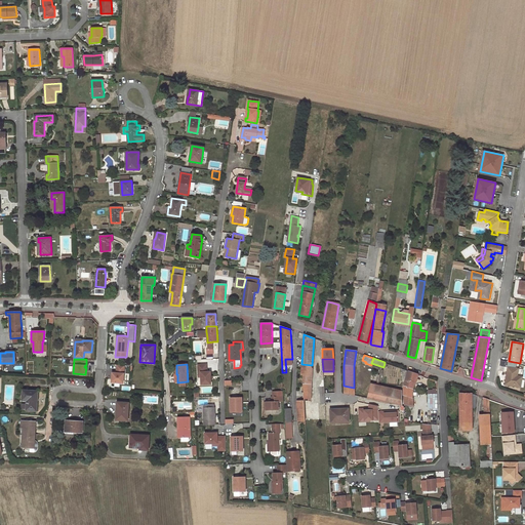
[(300,374),(303,375),(311,375),(312,365),(301,364),(300,374)]
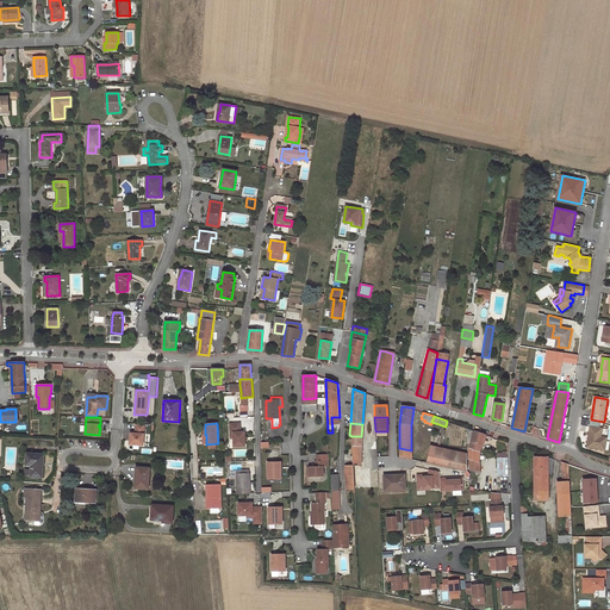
[(144,424),(136,424),(136,434),(131,433),(130,444),(143,444),(144,424)]
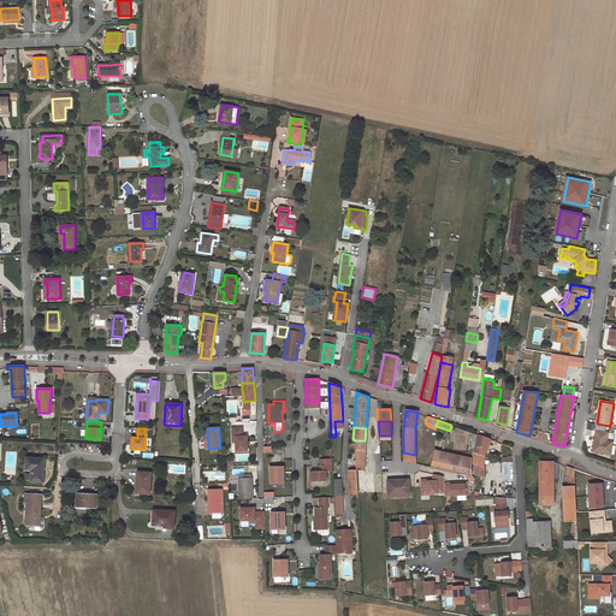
[(242,428),(232,428),(232,438),(236,437),(236,443),(236,451),(248,451),(248,445),(248,442),(247,437),(243,437),(242,428)]
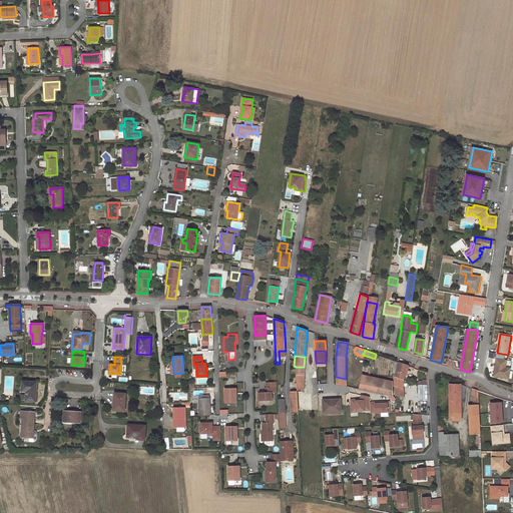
[(507,361),(497,359),(495,367),(496,367),(496,369),(495,369),(493,376),(508,379),(510,370),(505,370),(506,368),(507,361)]
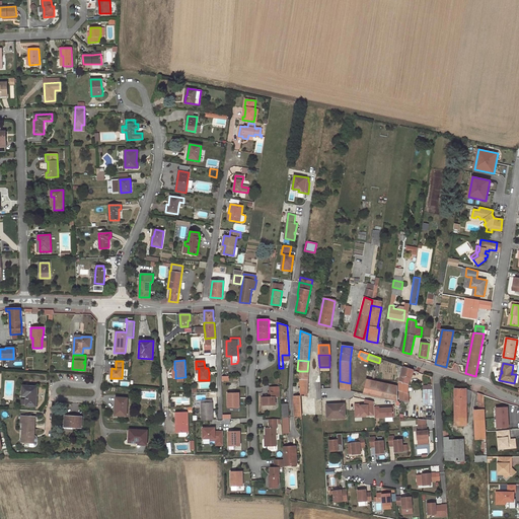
[(413,370),(404,367),(399,381),(399,390),(408,393),(409,384),(413,370)]
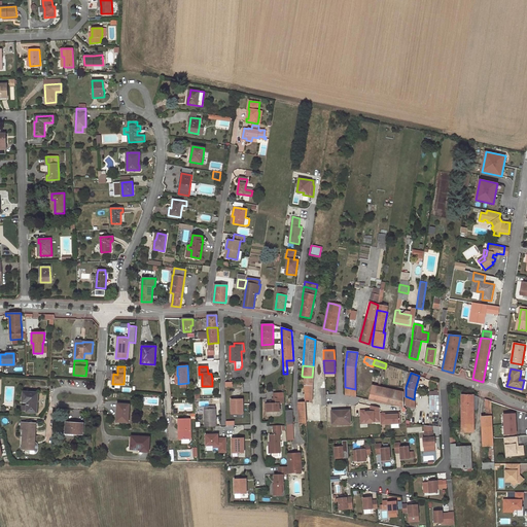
[(312,377),(304,377),(304,385),(305,402),(312,402),(313,377),(312,377)]
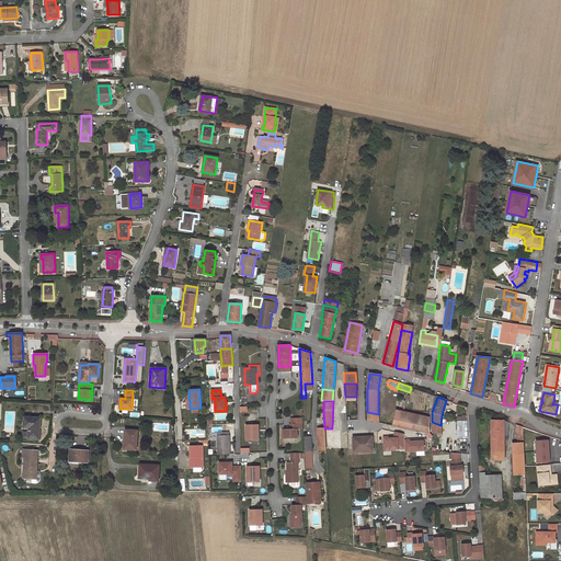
[(319,450),(325,449),(324,428),(323,410),(316,410),(319,450)]
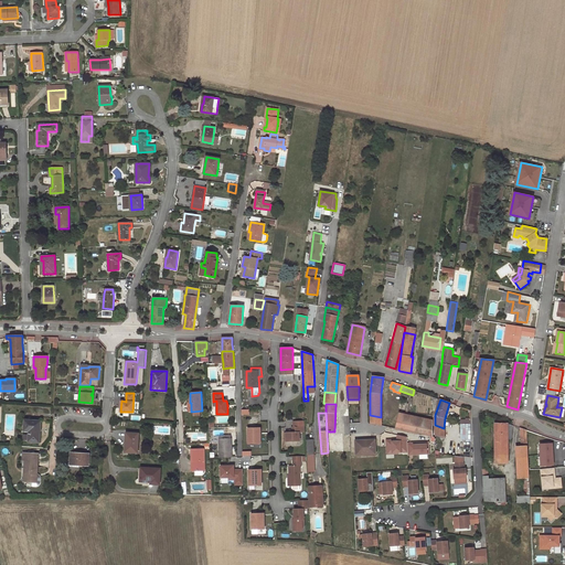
[(370,415),(370,423),(381,425),(381,417),(370,415)]
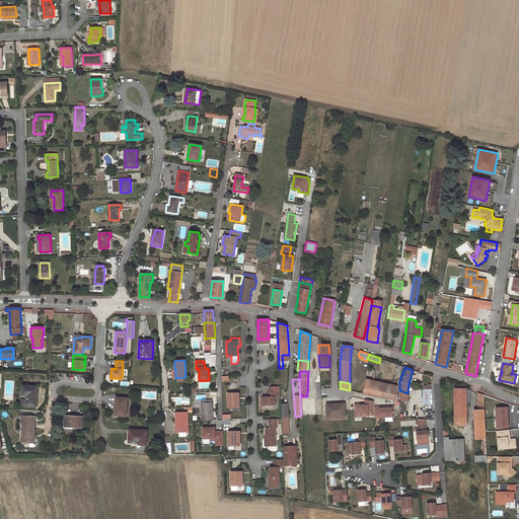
[(397,401),(397,390),(365,383),(363,393),(364,393),(397,401)]
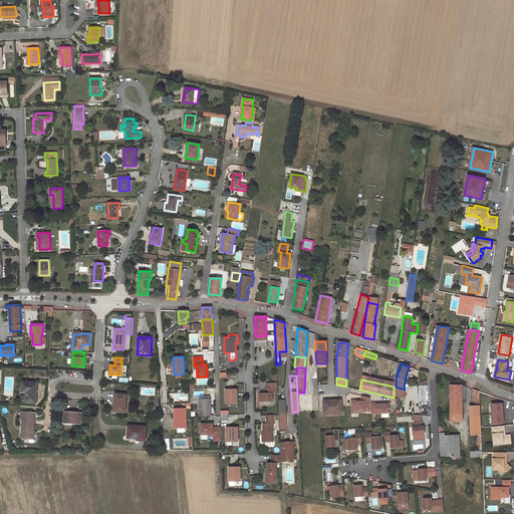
[(36,402),(37,383),(22,382),(21,392),(26,392),(26,402),(36,402)]
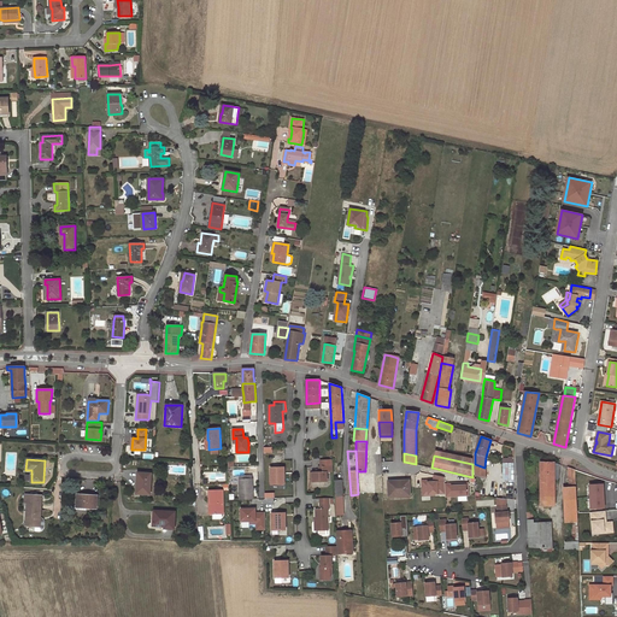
[(327,482),(327,472),(333,472),(333,460),(321,460),(322,466),(322,472),(319,472),(312,472),(312,482),(327,482)]
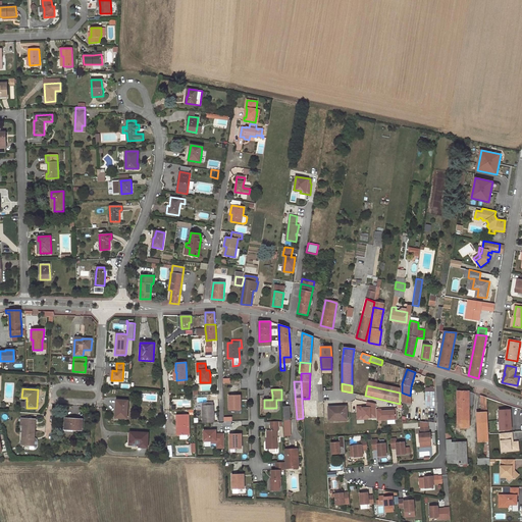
[(434,407),(434,393),(426,392),(426,407),(434,407)]
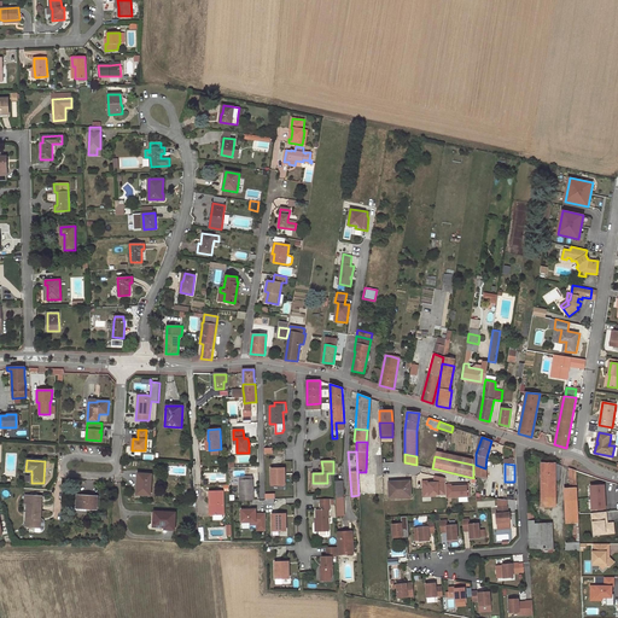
[(555,464),(541,464),(541,506),(554,507),(554,502),(557,502),(555,482),(555,464)]
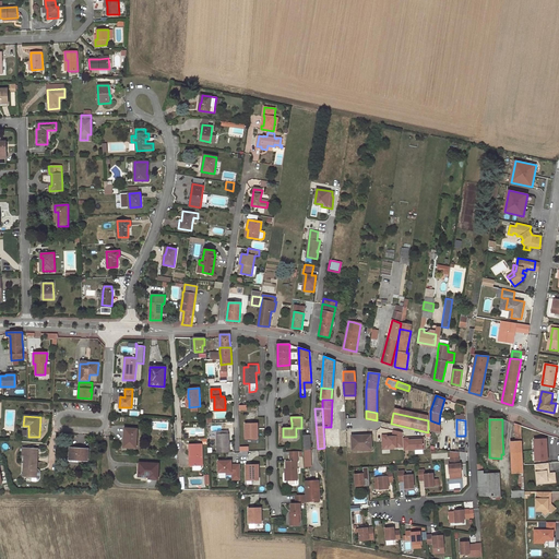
[(439,424),(430,420),(430,430),(440,433),(439,424)]
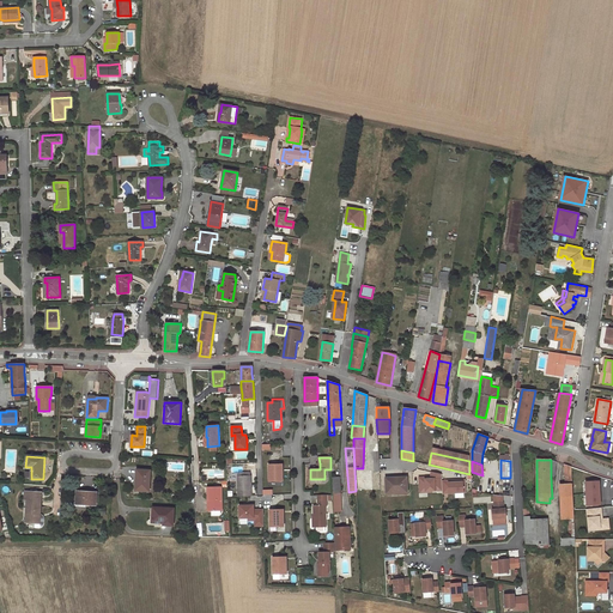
[(283,465),(268,465),(269,481),(284,481),(283,465)]
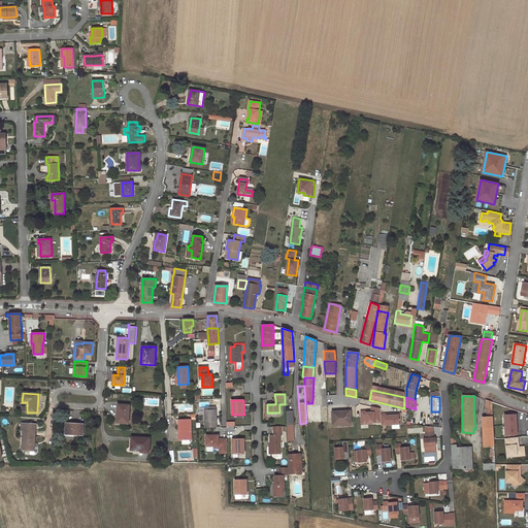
[(492,402),(487,400),(487,417),(483,417),(484,447),(490,447),(495,447),(492,402)]
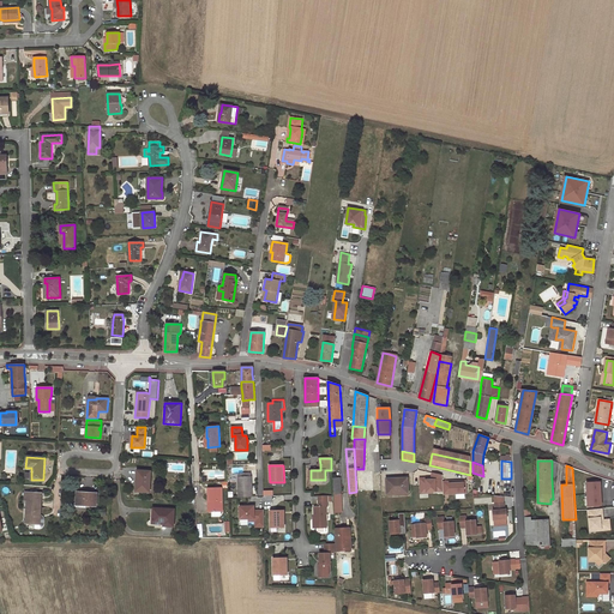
[(138,477),(137,492),(150,493),(151,471),(137,470),(137,477),(138,477)]
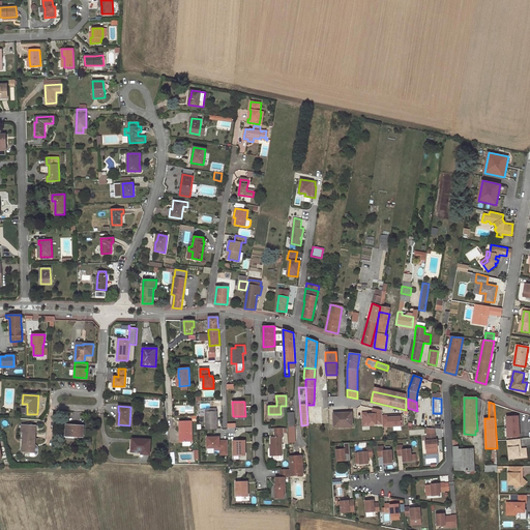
[(367,413),(362,413),(362,421),(367,421),(367,424),(382,423),(381,410),(373,408),(372,412),(373,412),(373,414),(367,414),(367,413)]
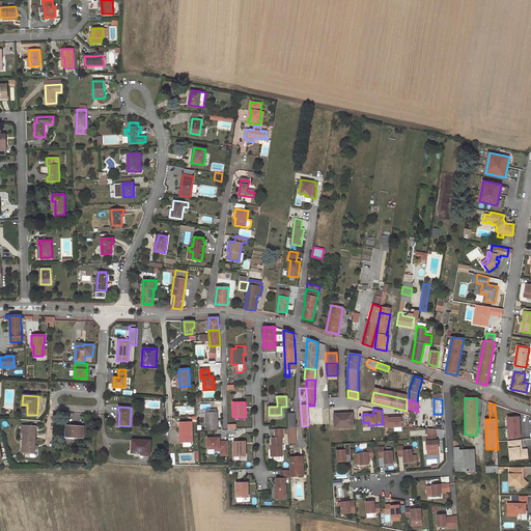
[(217,412),(206,413),(206,429),(218,429),(217,412)]
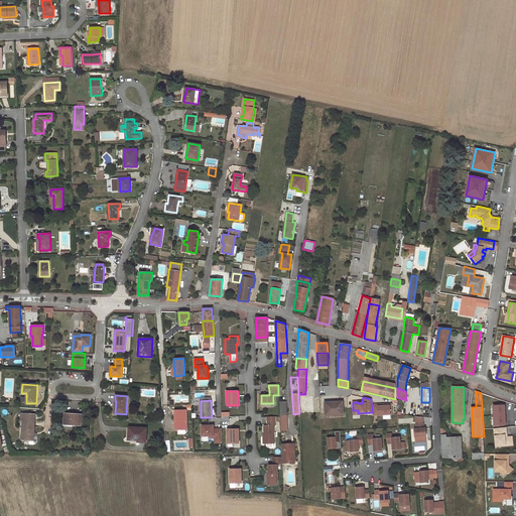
[(343,414),(342,401),(325,402),(326,415),(343,414)]
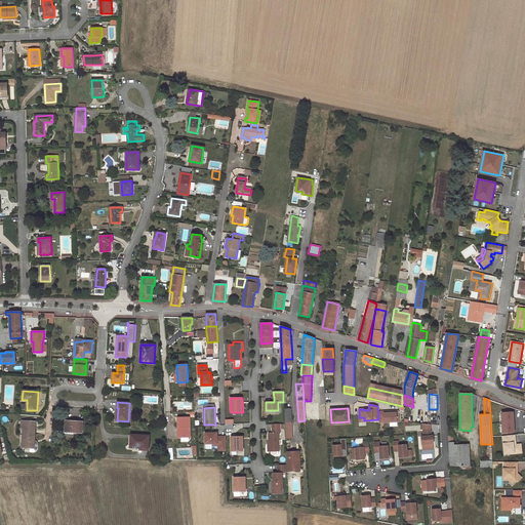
[(399,410),(384,411),(384,422),(399,421),(399,410)]
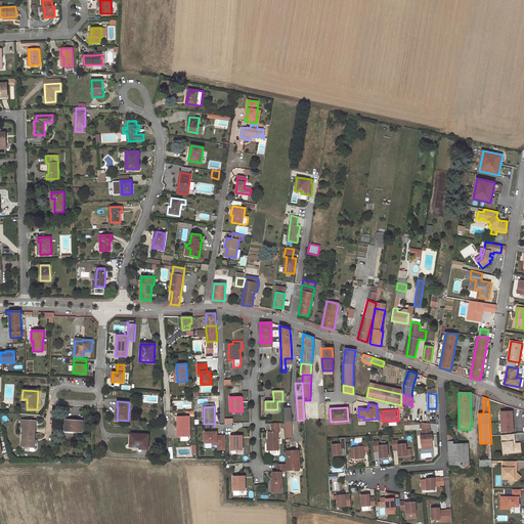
[(513,411),(501,411),(501,432),(513,431),(513,411)]
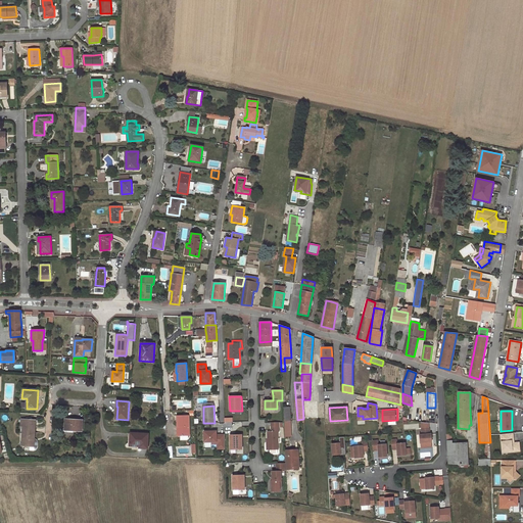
[(177,416),(178,427),(180,427),(180,435),(189,435),(189,416),(177,416)]
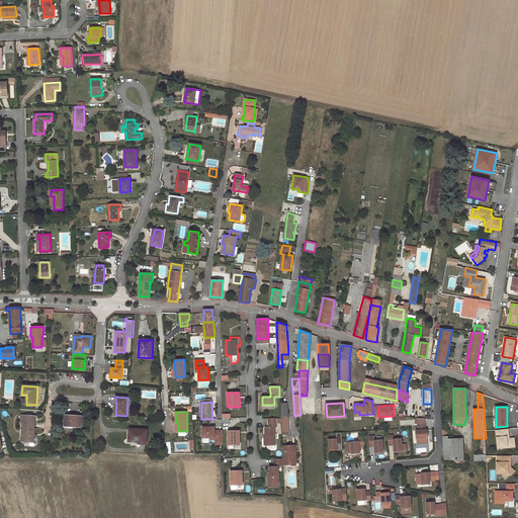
[(223,414),(224,423),(231,423),(231,414),(223,414)]
